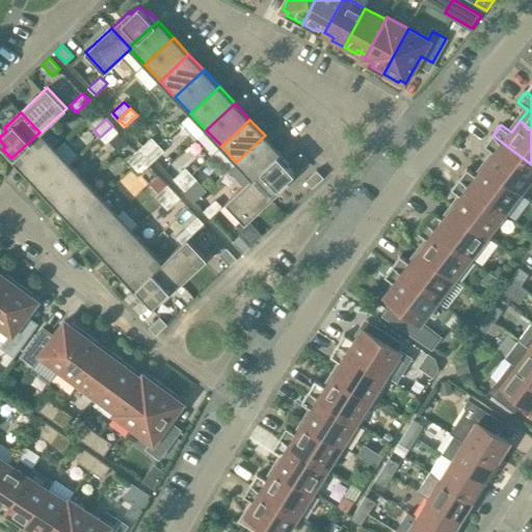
[(118,132),(112,126),(100,137),(106,143),(118,132)]
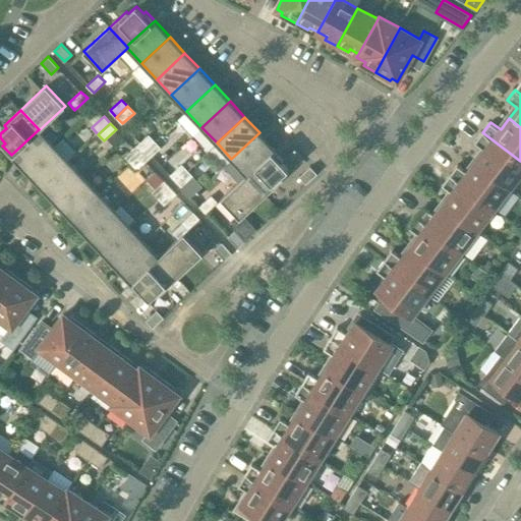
[(26,171),(55,145),(40,129),(39,129),(11,155),(26,171)]
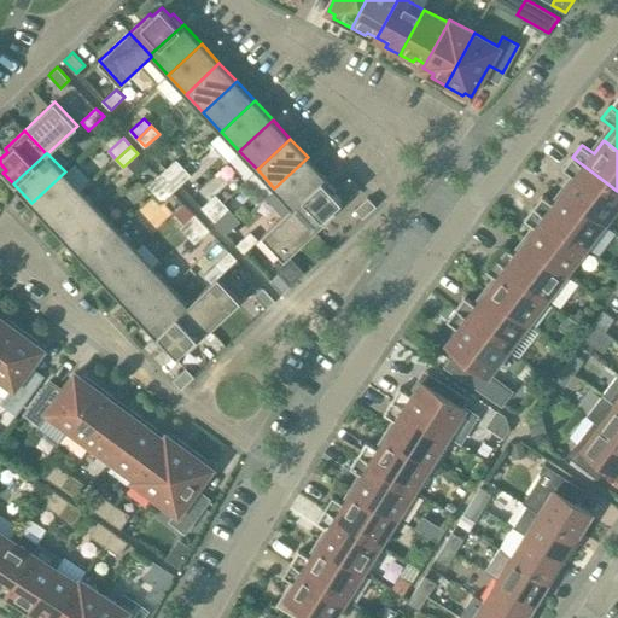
[(326,176),(308,157),(274,188),(292,208),(292,207),(293,208),(326,176)]
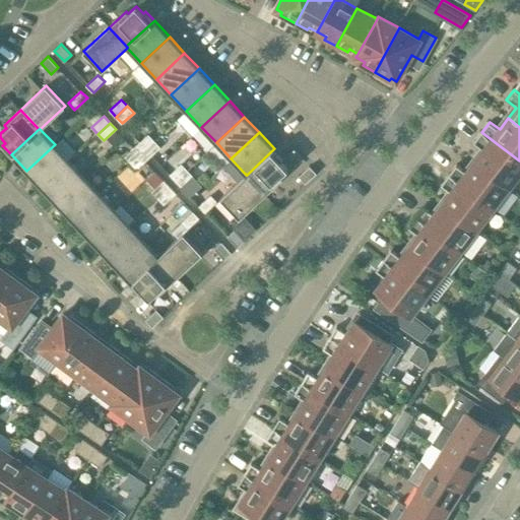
[(509,187),(519,172),(519,160),(481,132),(473,142),(483,149),(475,160),(509,187)]
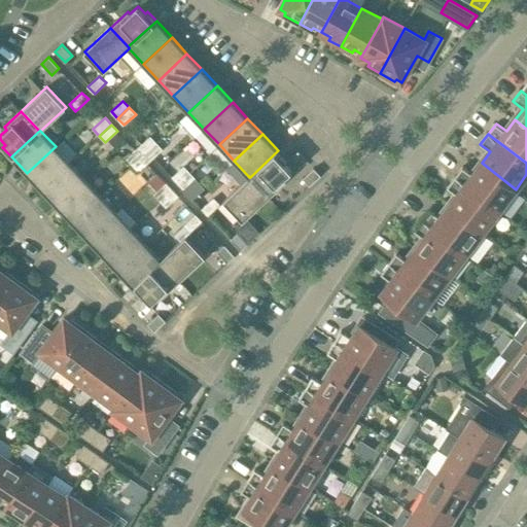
[(139,147),(145,153),(156,143),(150,136),(139,147)]
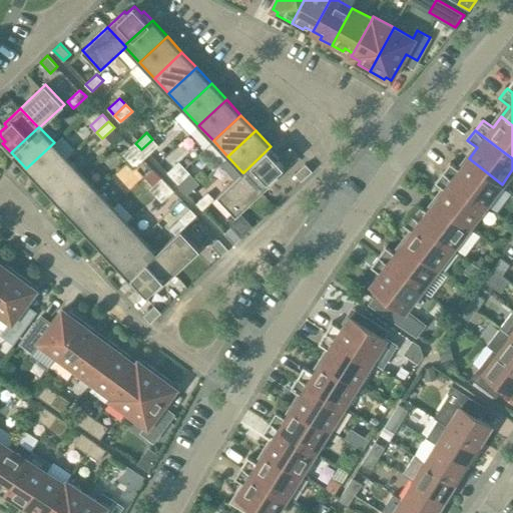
[(152,139),(141,149),(146,156),(158,145),(152,139)]
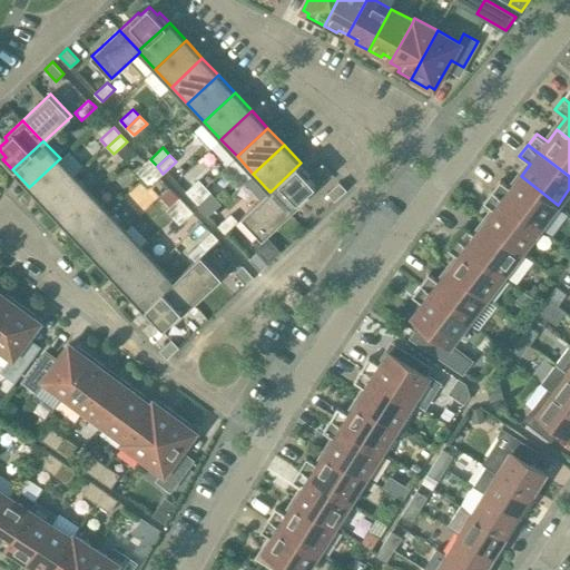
[(76,176),(60,158),(29,187),(46,205),(76,176)]
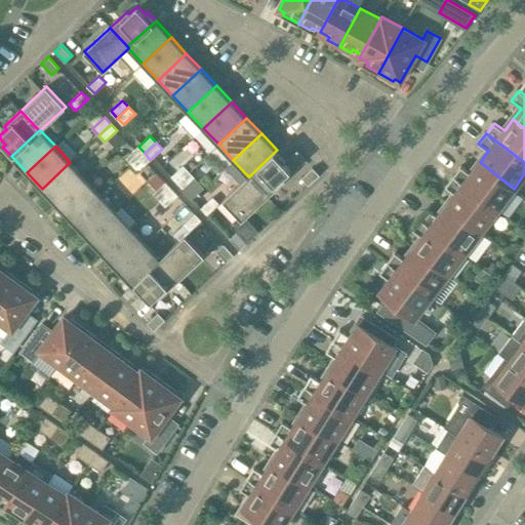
[(132,165),(145,153),(138,147),(126,158),(132,165)]
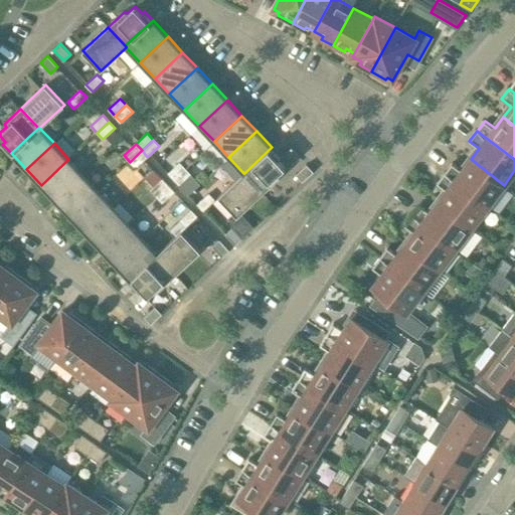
[(272,147),(244,173),(263,192),(279,176),(277,174),(285,166),(278,159),(281,157),(272,147)]
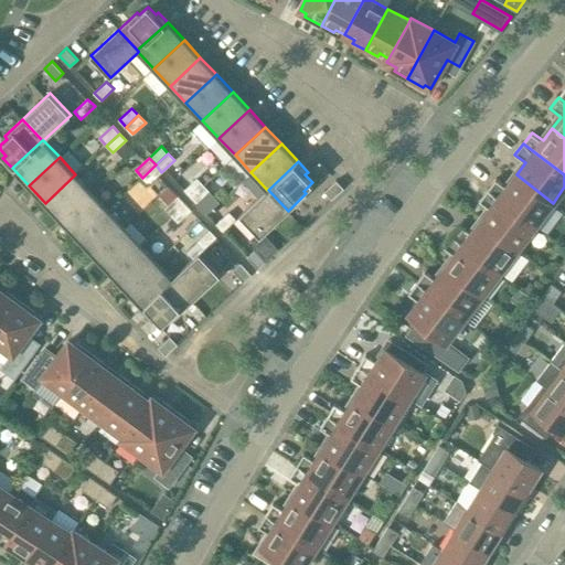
[(161,172),(156,164),(142,178),(148,184),(161,172)]
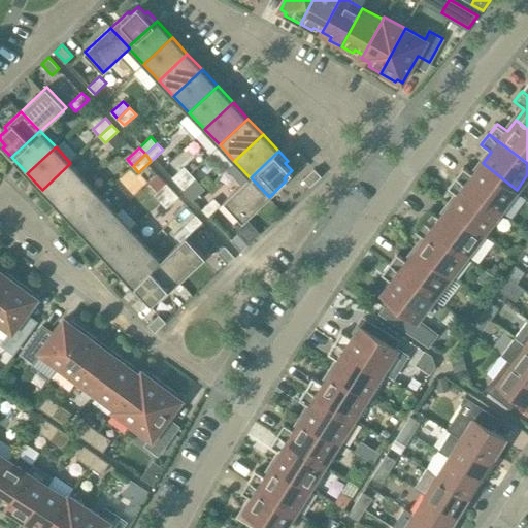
[(42,190),(57,206),(86,179),(70,163),(42,190)]
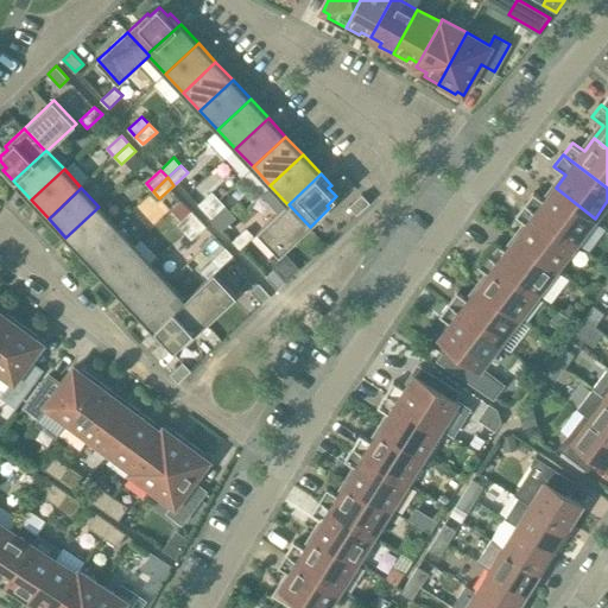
[(576,244),(595,219),(556,188),(545,201),(534,191),(525,204),(576,244)]
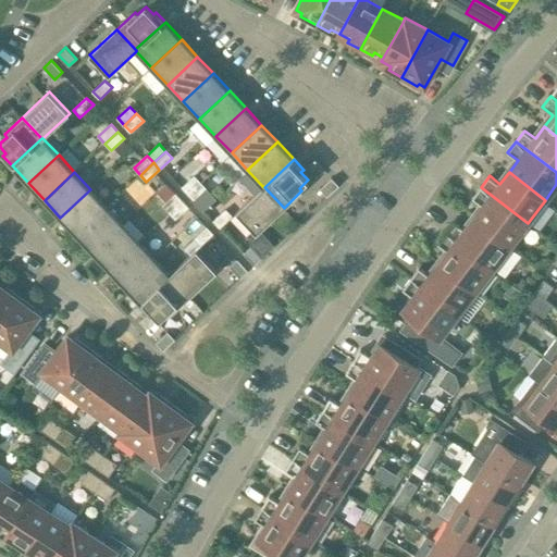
[(188,194),(200,182),(195,176),(183,187),(188,194)]
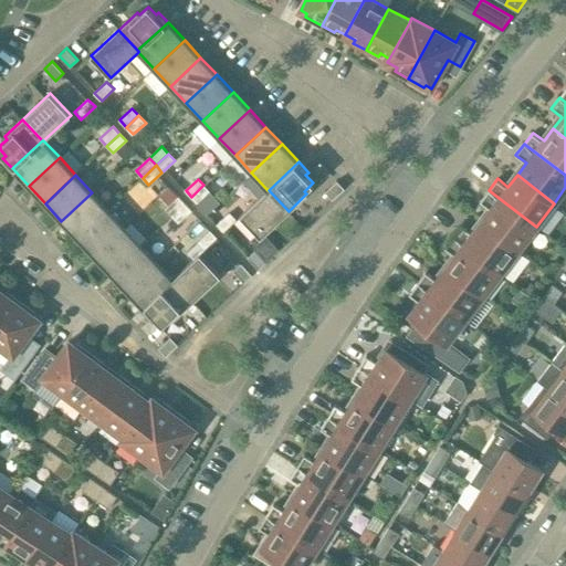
[(345,188),(337,180),(326,191),(333,199),(345,188)]
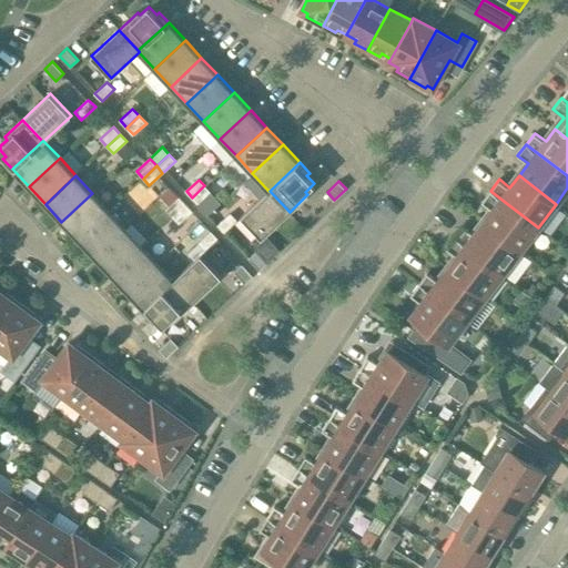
[(212,193),(204,185),(192,198),(200,205),(212,193)]
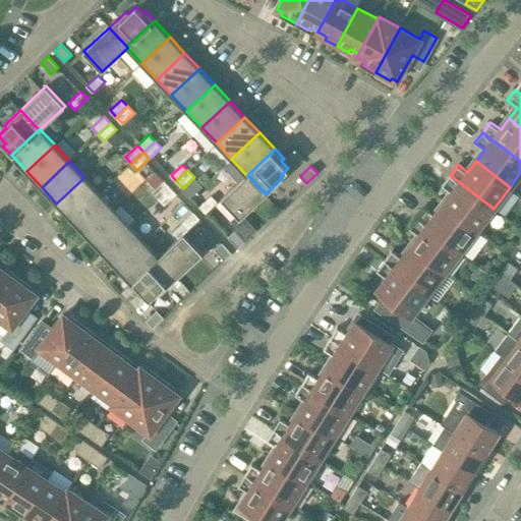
[(266,194),(247,175),(246,174),(246,175),(221,198),(240,218),(266,194)]
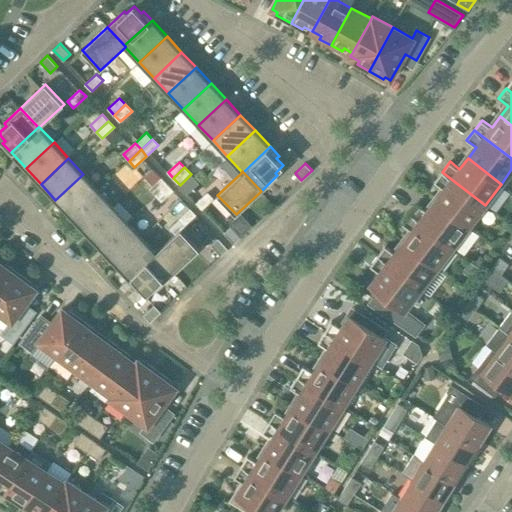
[(469,226),(485,205),(442,172),(434,182),(444,189),(436,200),(469,226)]
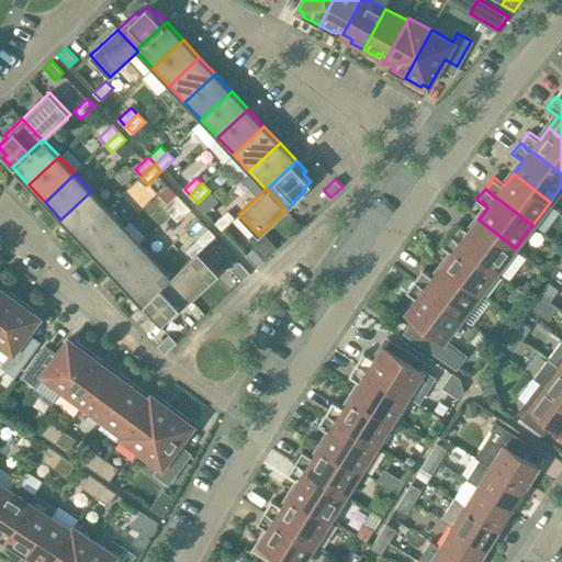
[(60,220),(77,237),(108,209),(91,191),(60,220)]
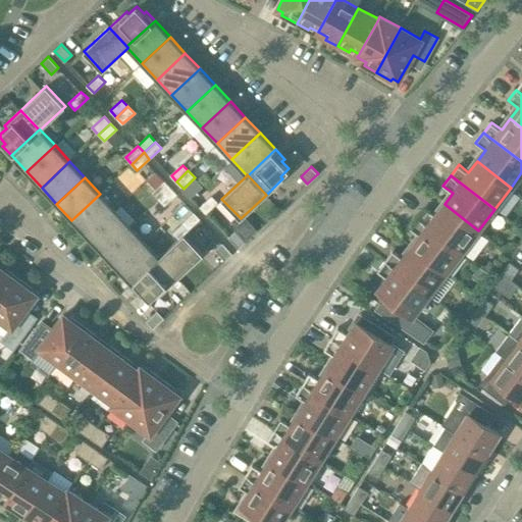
[(158,199),(170,188),(164,181),(152,193),(158,199)]
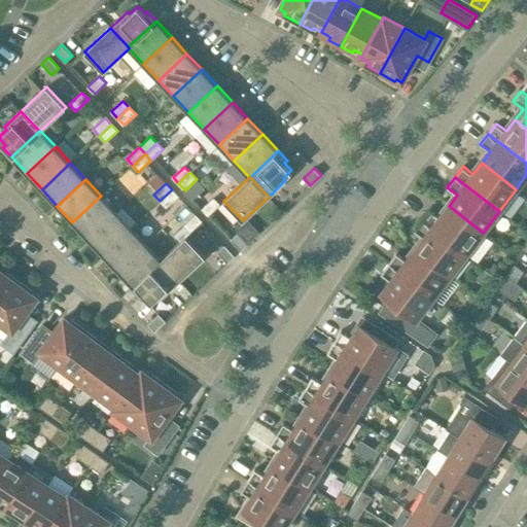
[(179,197),(172,189),(160,201),(166,208),(179,197)]
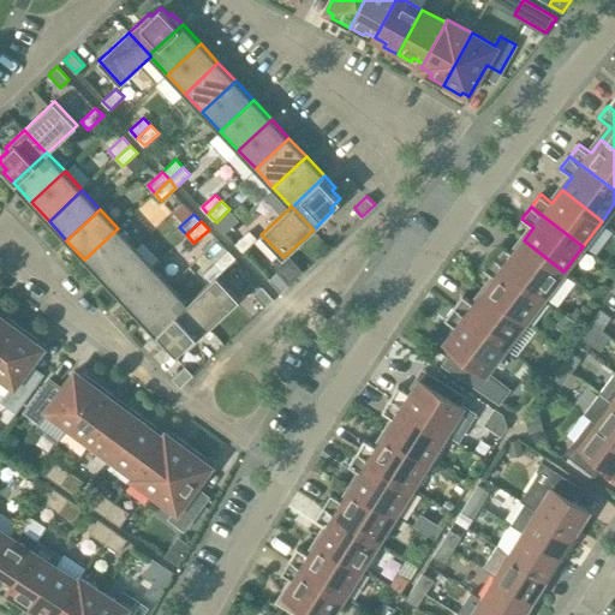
[(84,260),(102,278),(136,246),(118,228),(84,260)]
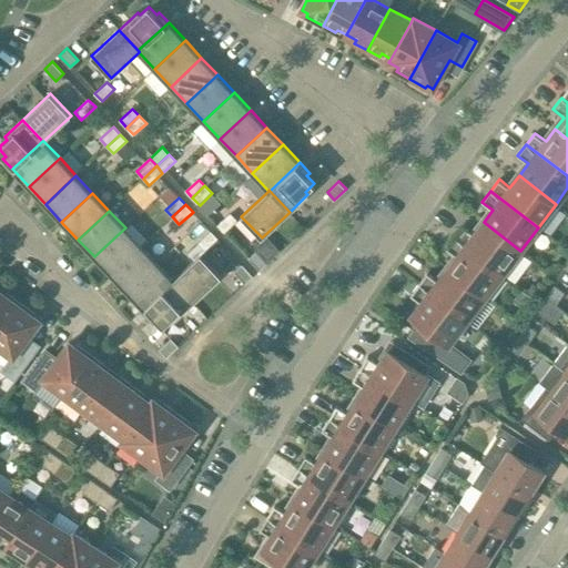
[(237,221),(231,213),(217,225),(225,233),(237,221)]
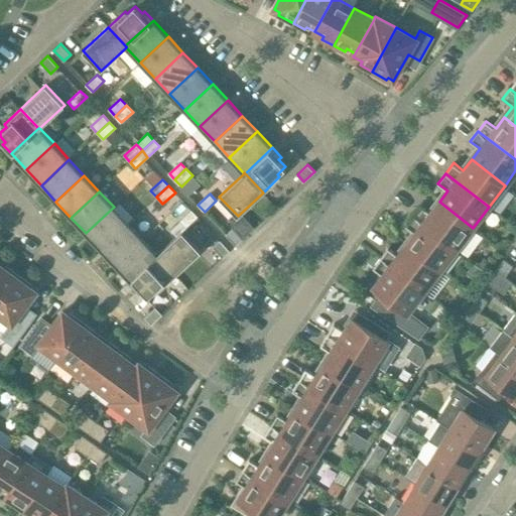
[(457,249),(473,228),(439,202),(430,213),(420,205),(413,216),(457,249)]
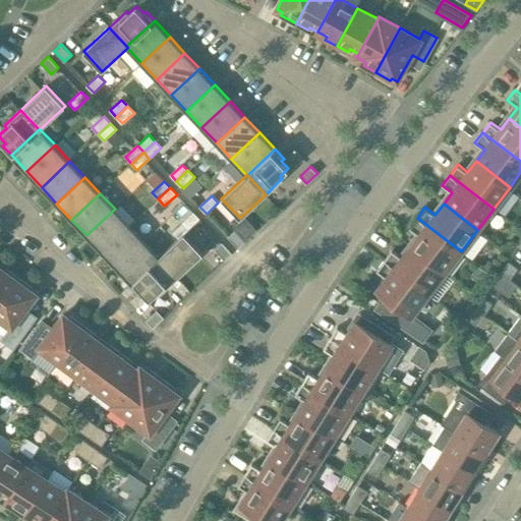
[(87,235),(102,251),(129,225),(115,209),(87,235)]
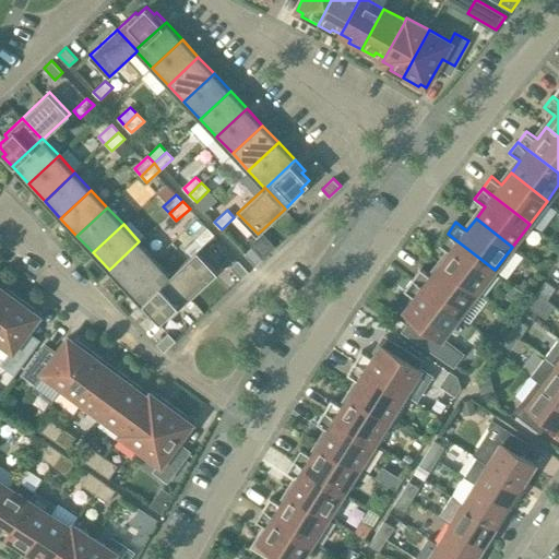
[(214,235),(207,227),(194,240),(201,247),(214,235)]
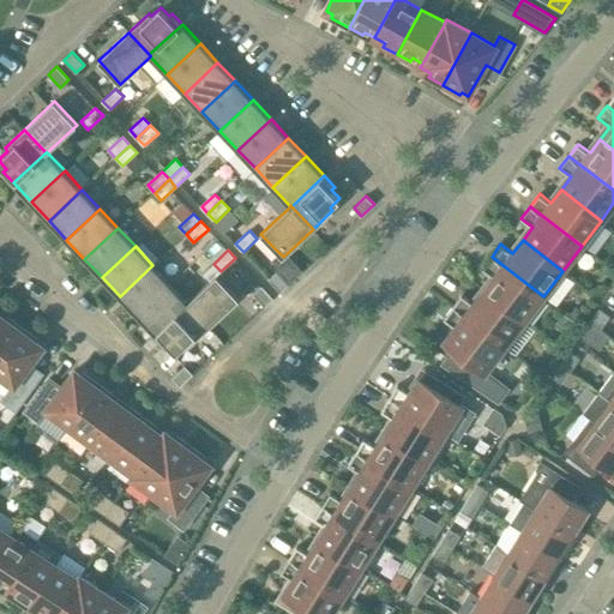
[(524,321),(543,296),(492,257),(482,269),(494,277),(483,290),(524,321)]
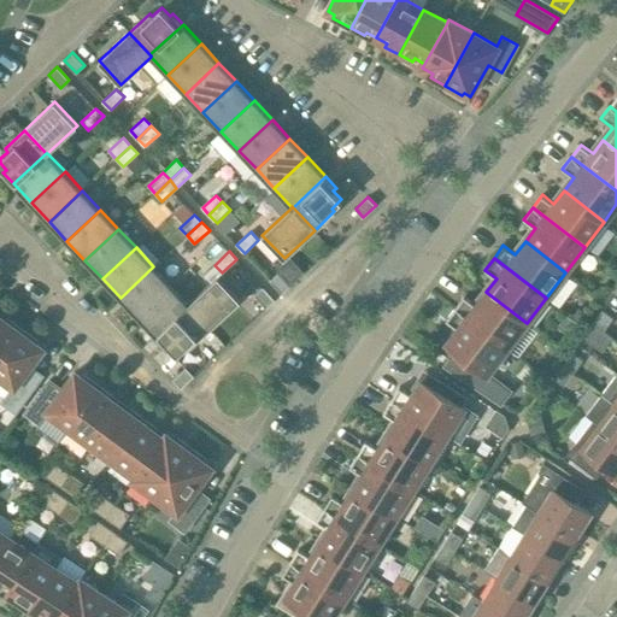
[(121,298),(137,317),(171,286),(153,266),(121,298)]
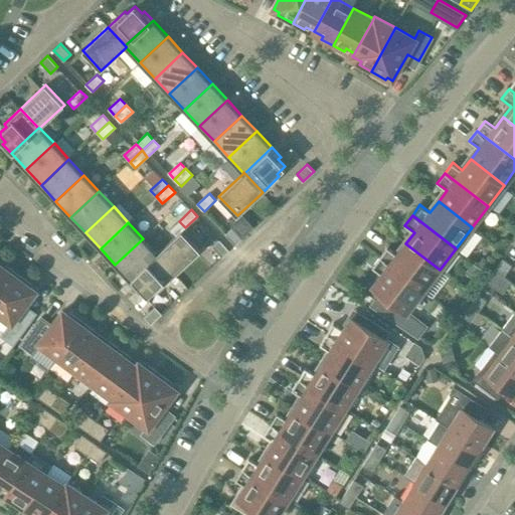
[(242,238),(232,227),(225,234),(235,244),(242,238)]
